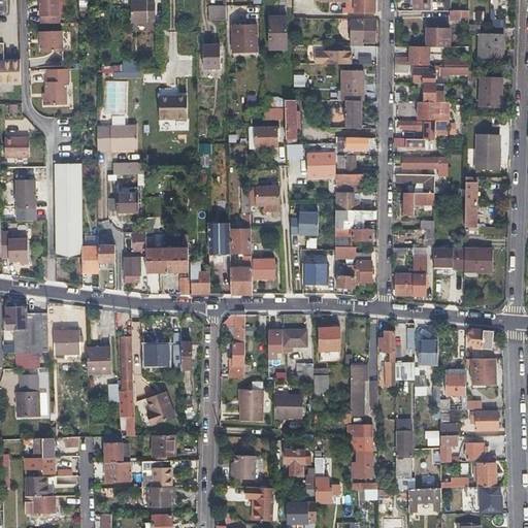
[(64,0),(45,0),(46,13),(65,12),(64,0)]
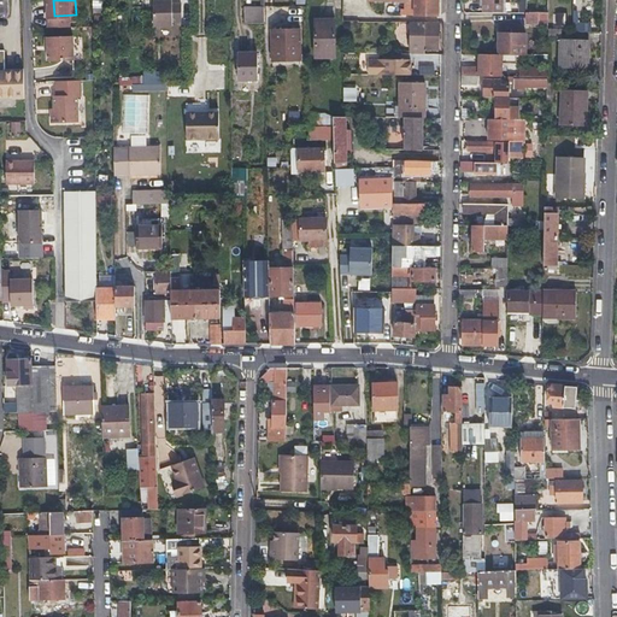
[(101,0),(92,0),(93,12),(101,12),(101,0)]
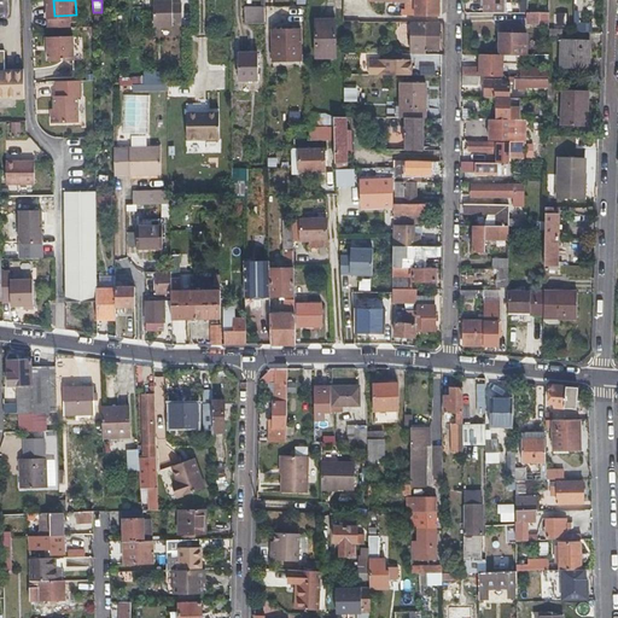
[(437,0),(406,0),(406,9),(401,10),(401,15),(438,15),(437,0)]
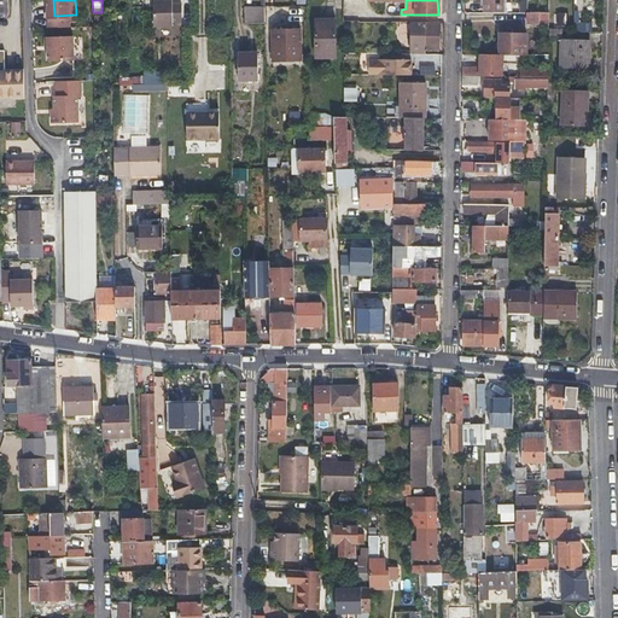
[(170,1),(152,3),(152,29),(170,28),(170,19),(173,19),(173,11),(170,11),(170,1)]
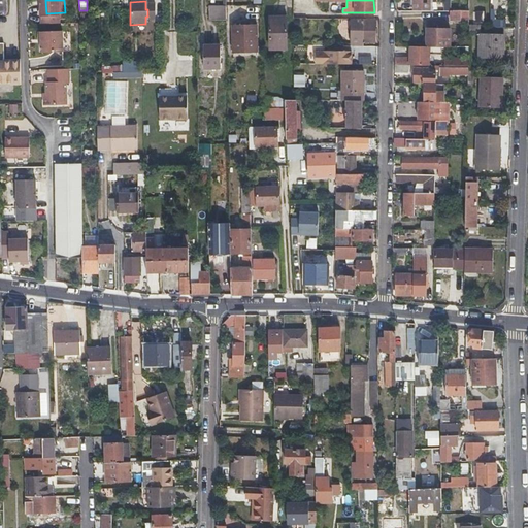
[(226,21),(225,7),(208,7),(208,21),(226,21)]
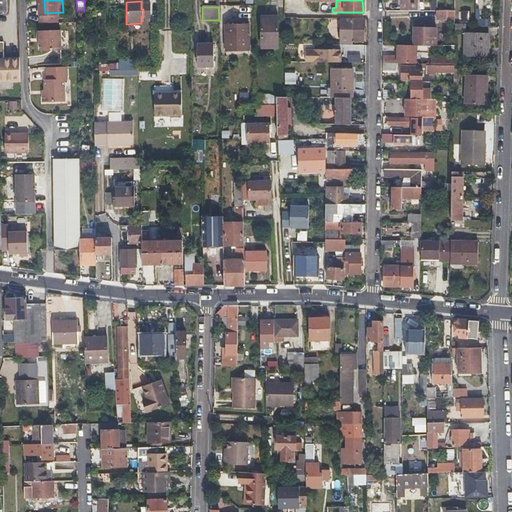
[(435,20),(439,20),(444,20),(454,22),(454,11),(435,10),(435,20)]
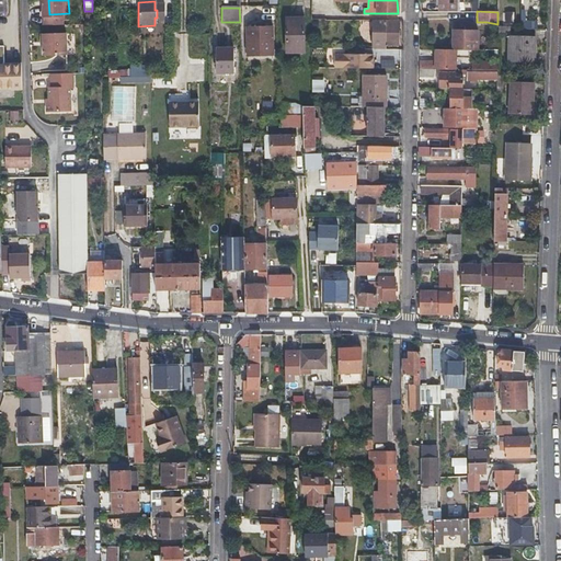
[(516,25),(516,12),(502,12),(503,25),(516,25)]
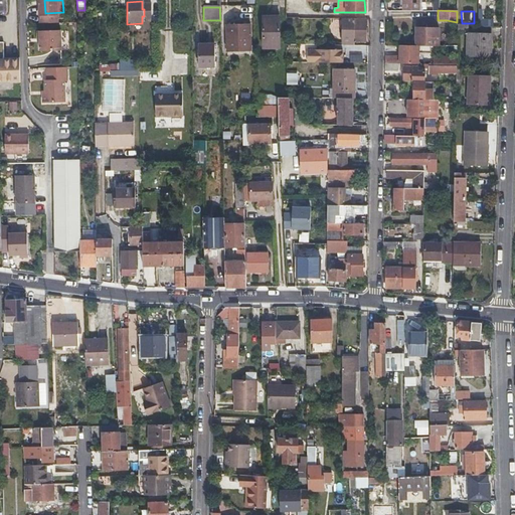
[(280,47),(280,32),(279,16),(263,17),(264,48),(280,47)]
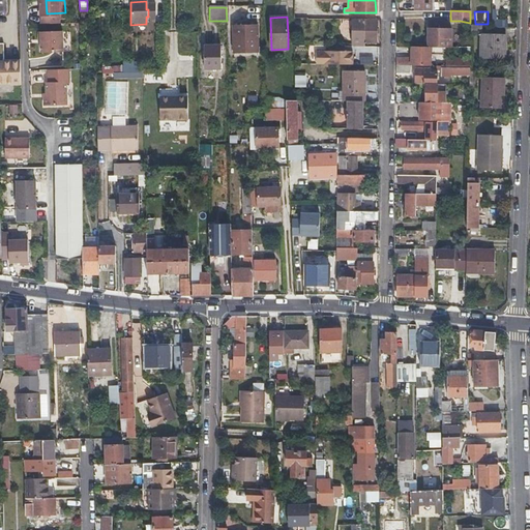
[(491,28),(498,28),(505,28),(505,26),(506,20),(491,18),(491,28)]
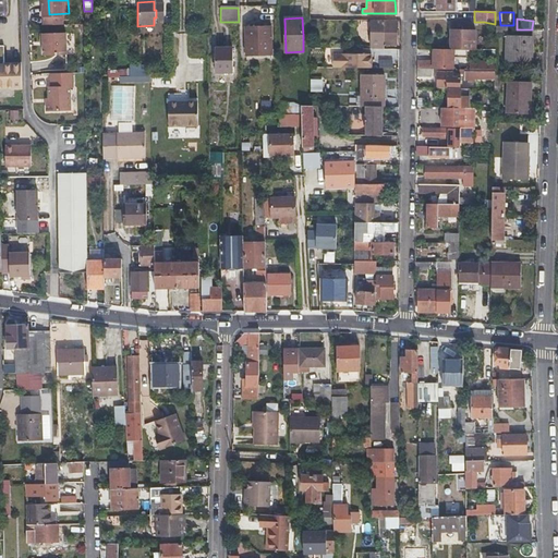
[(396,20),(391,20),(386,20),(380,20),(371,20),(371,49),(384,49),(384,45),(396,45),(396,20)]
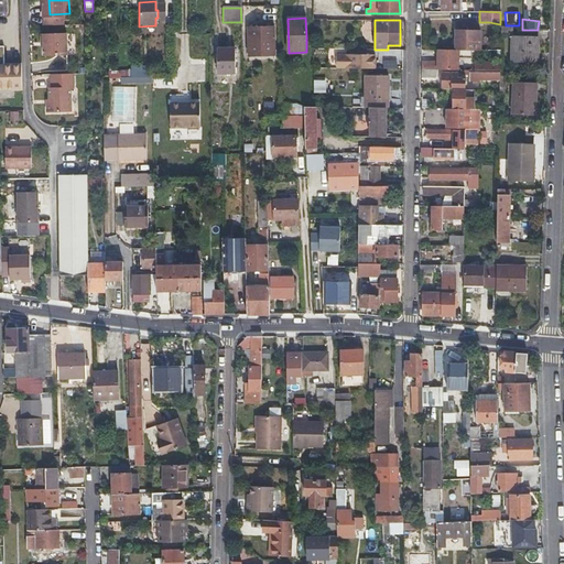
[(248,56),(261,56),(273,56),(273,28),(247,29),(248,56)]
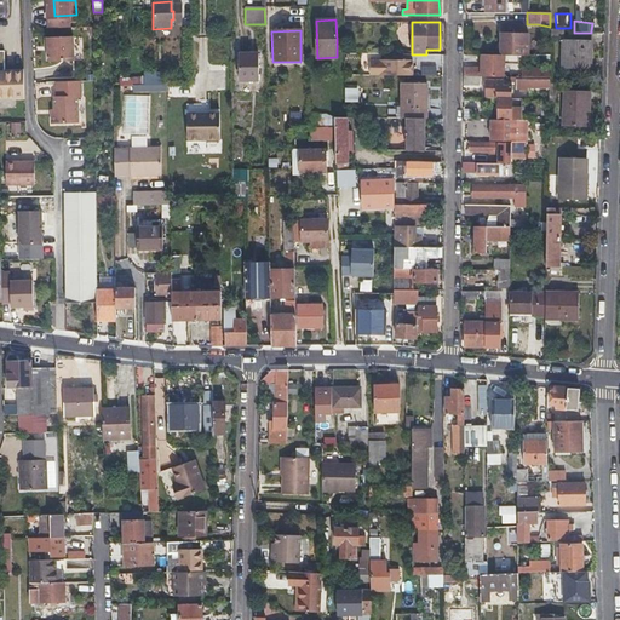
[(528,56),(528,45),(528,34),(501,34),(501,55),(505,55),(528,56)]
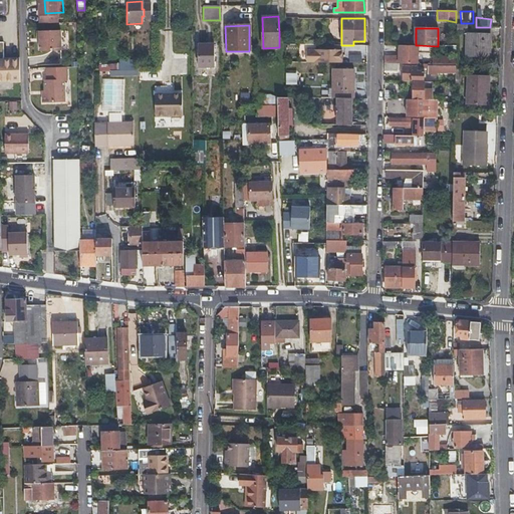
[(60,32),(37,33),(38,41),(39,41),(39,44),(40,53),(60,52),(60,32)]
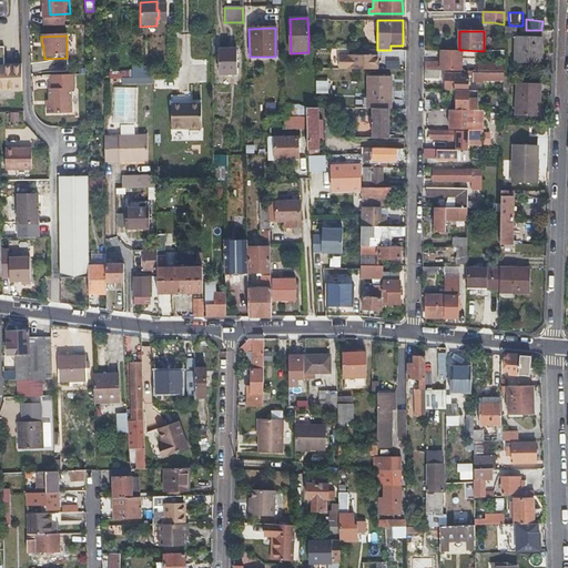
[(510,66),(523,66),(525,66),(526,40),(511,40),(510,66)]
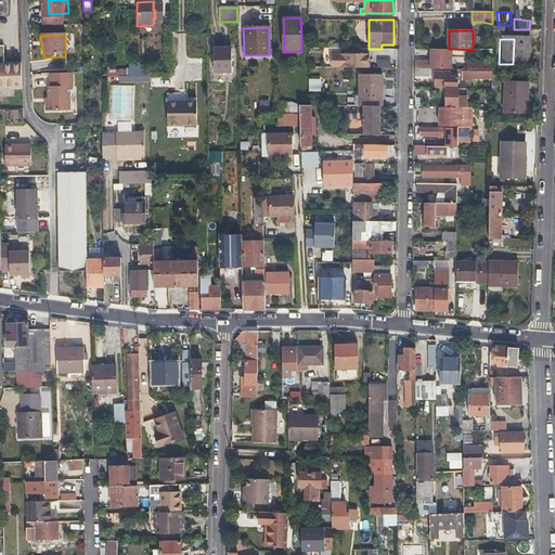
[(514,39),(513,64),(524,64),(525,39),(514,39)]
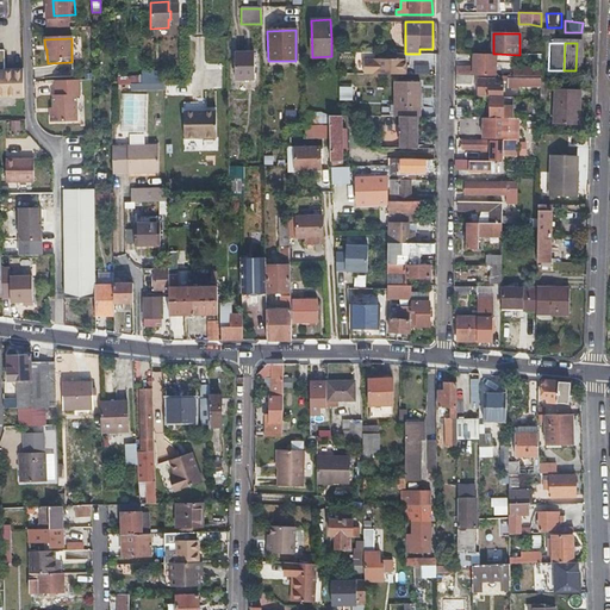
[(455,75),(471,75),(497,75),(497,54),(493,54),(471,54),(471,67),(455,67),(455,75)]
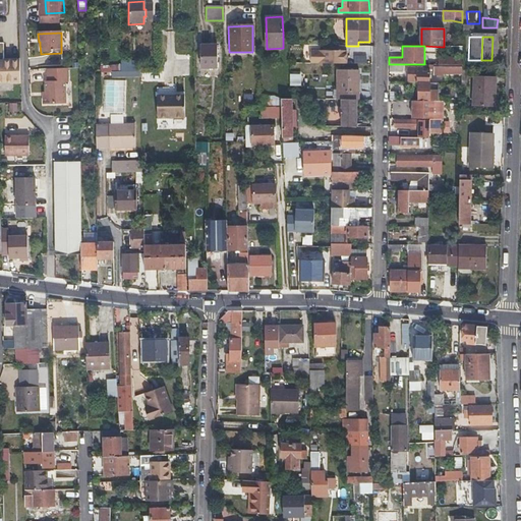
[(200,70),(209,70),(217,69),(217,47),(200,47),(200,70)]
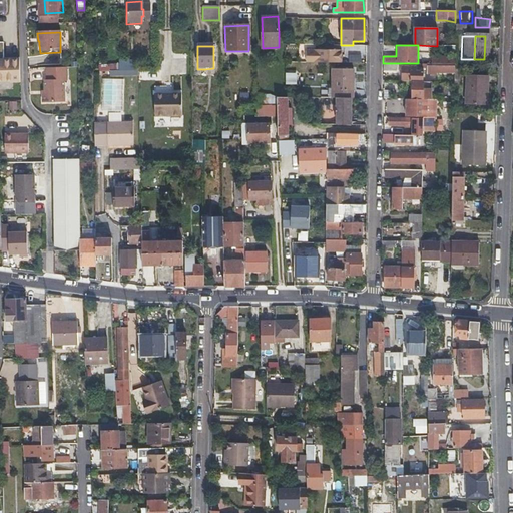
[(341,50),(332,50),(324,50),(306,49),(306,62),(341,63),(341,50)]
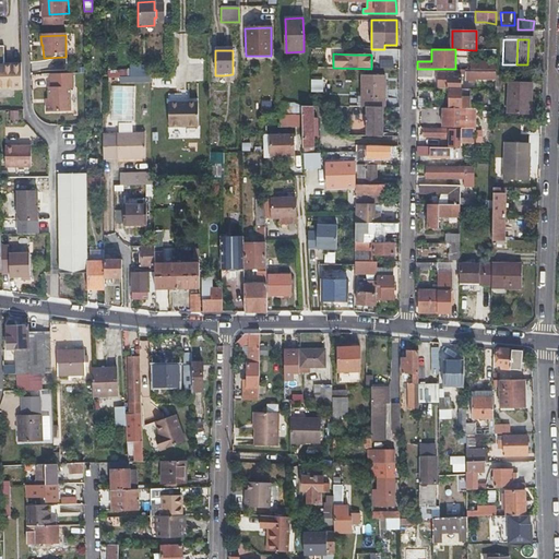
[(0,61),(0,87),(19,87),(18,61),(0,61)]
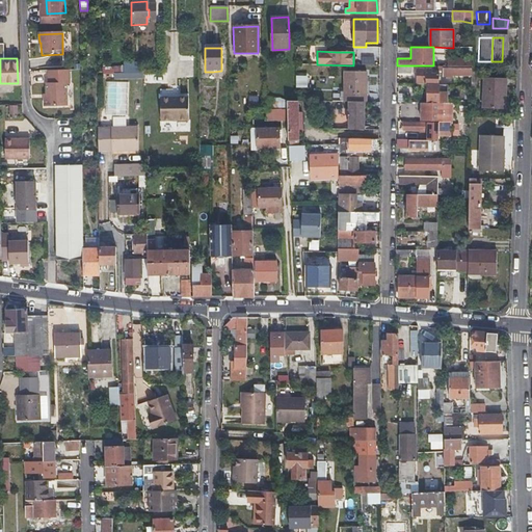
[(410,72),(410,65),(397,65),(397,74),(408,74),(410,72)]
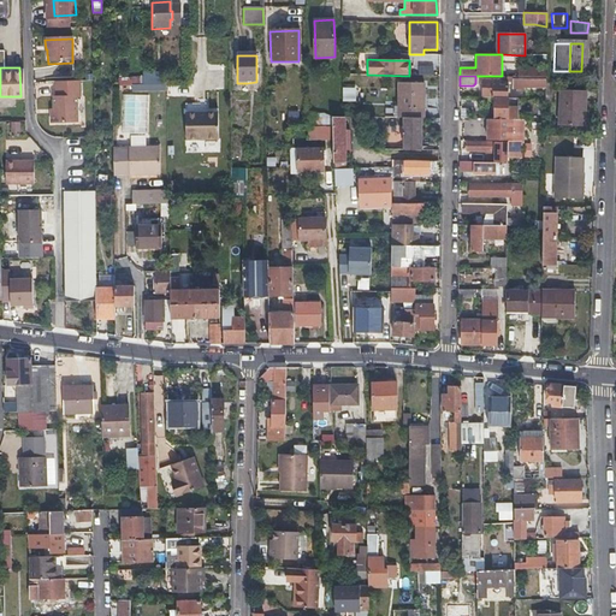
[(503,80),(504,80),(505,80),(505,81),(513,81),(513,88),(523,88),(523,87),(545,88),(545,76),(528,76),(503,76),(503,80)]
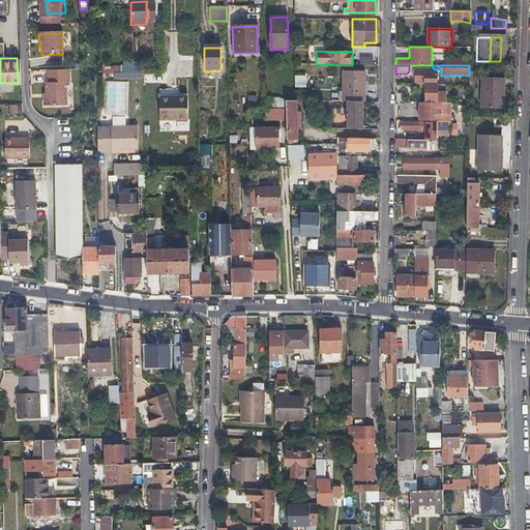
[(416,84),(425,84),(437,84),(437,74),(424,72),(424,68),(414,68),(414,84),(416,84)]
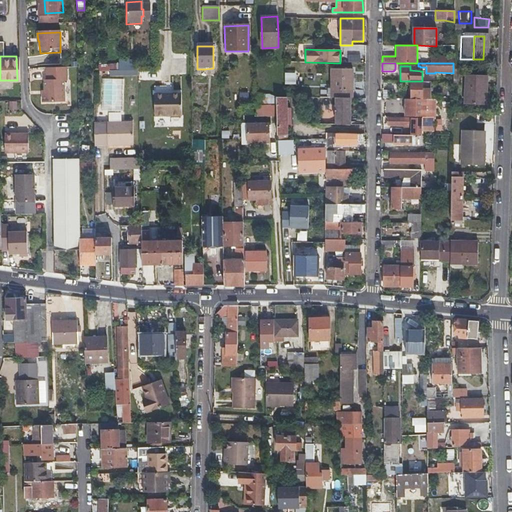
[(352,69),(331,68),(330,97),(335,97),(339,98),(350,98),(351,98),(352,69)]
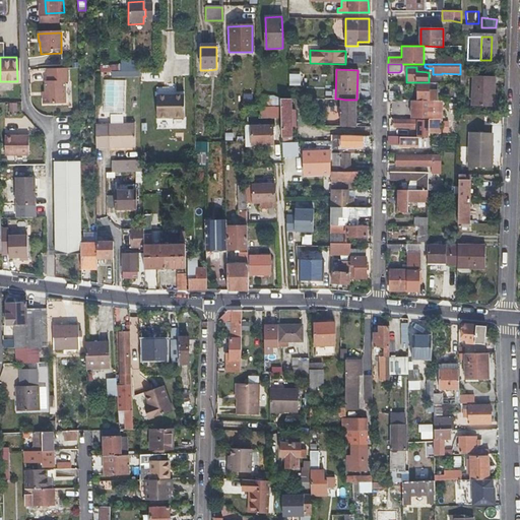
[(66,70),(47,71),(47,80),(64,80),(67,80),(66,70)]
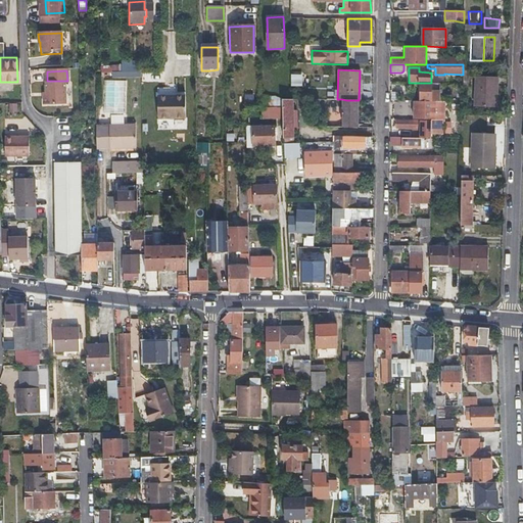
[(483,102),(483,77),(474,77),(473,102),(483,102)]
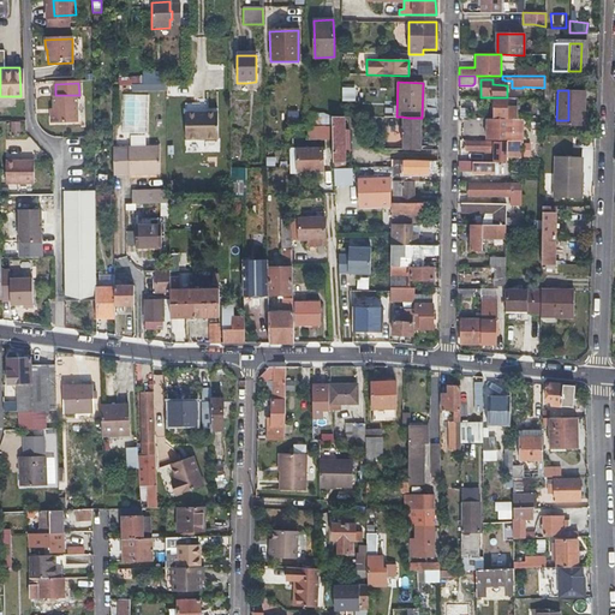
[(568,90),(568,120),(568,125),(569,125),(583,126),(583,91),(568,90)]
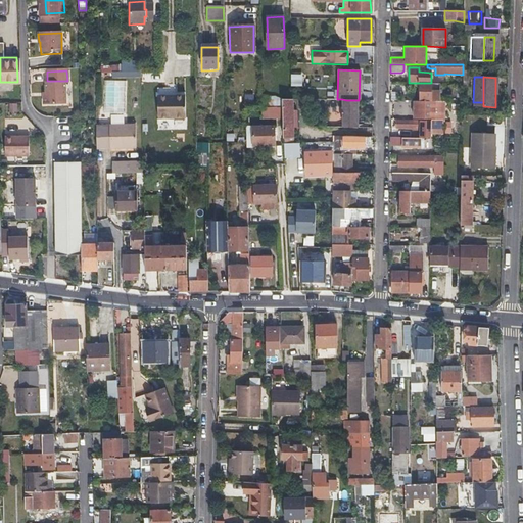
[(42,104),(64,103),(64,81),(47,81),(45,81),(45,92),(45,96),(42,96),(42,104)]
